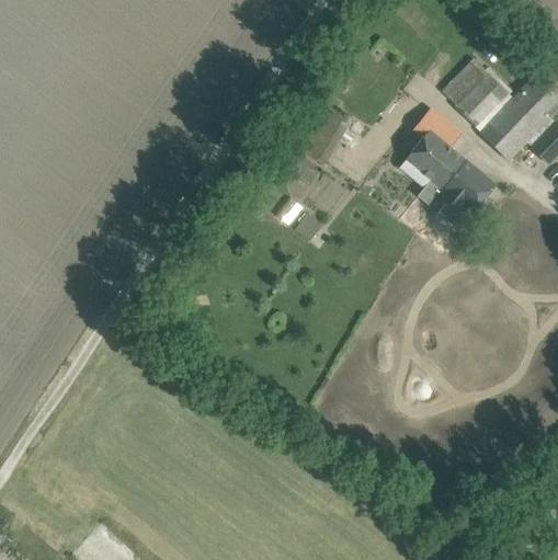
[(557,52),(512,98),(478,134),(504,160),(523,141),(547,116),(557,104),(557,52)]
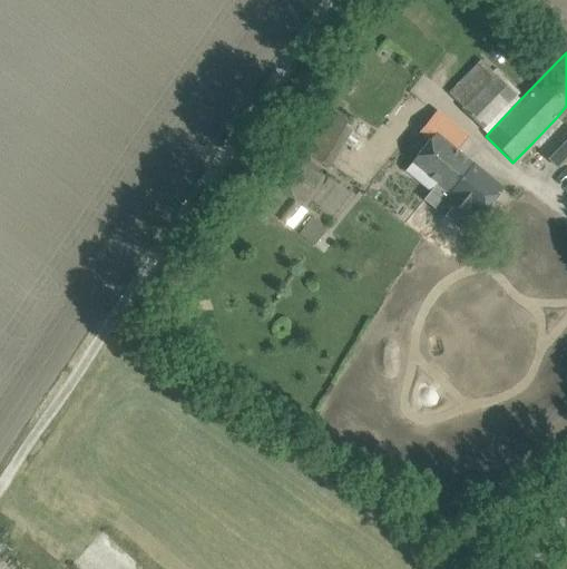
[(495,74),(478,59),(446,92),(461,108),(495,74)]
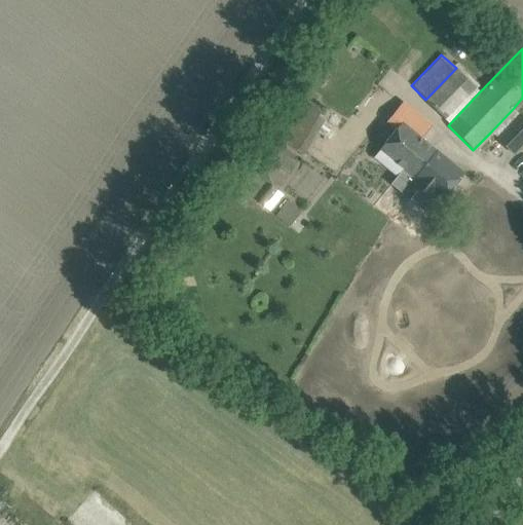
[(425,100),(423,102),(444,121),(476,88),(456,68),(425,100)]
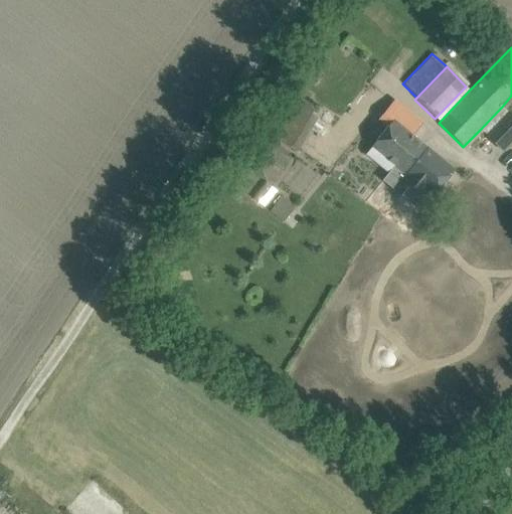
[(274,138),(295,151),(308,129),(324,138),(330,128),(308,115),(313,106),(299,98),(274,138)]
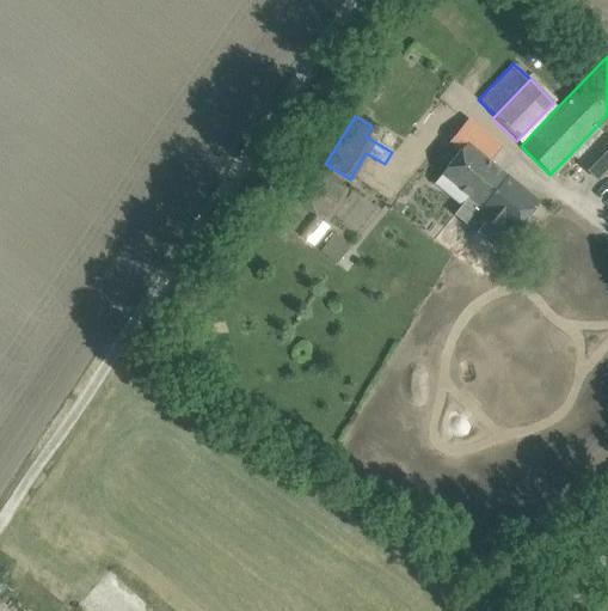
[(486,159),(497,146),(466,121),(450,140),(460,148),(440,173),(466,194),(476,202),(499,171),(486,159)]
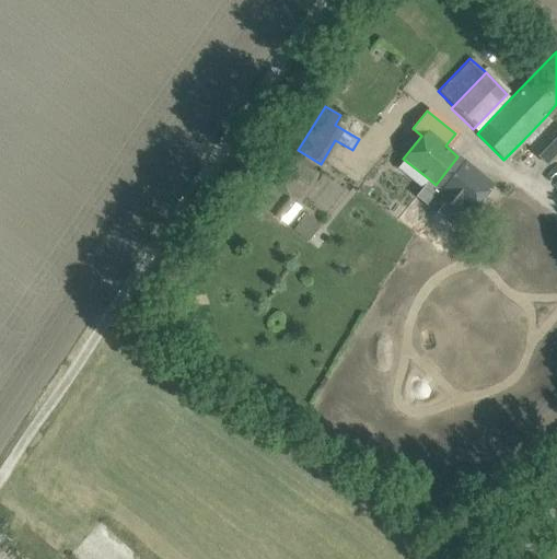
[(544,162),(556,148),(556,126),(553,121),(528,148),(544,162)]
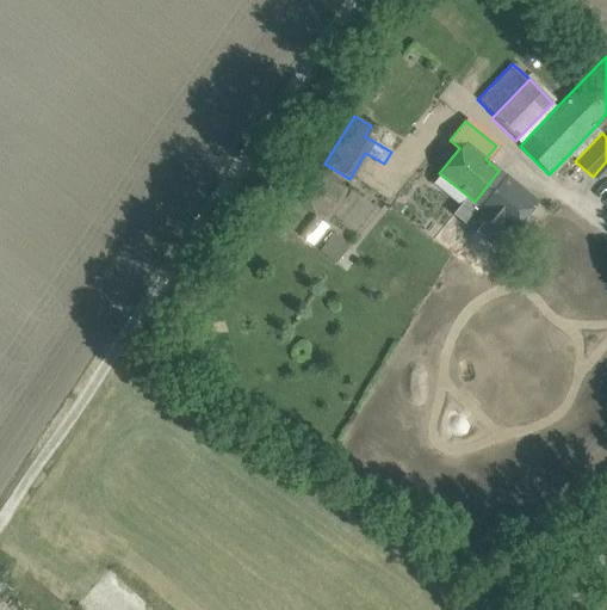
[(465,193),(452,210),(470,226),(490,242),(503,226),(509,232),(536,201),(499,171),(475,202),(465,193)]
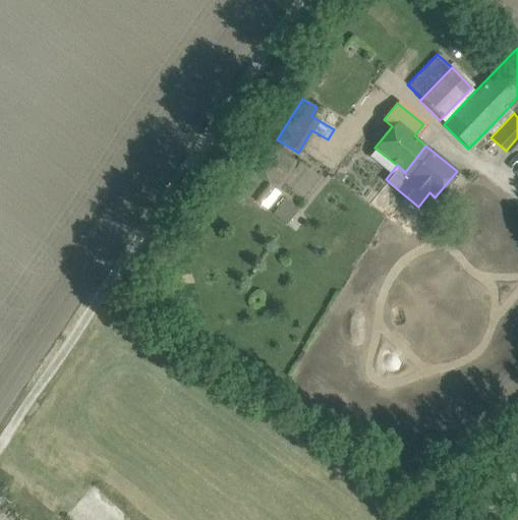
[(370,203),(402,228),(415,212),(384,186),(370,203)]
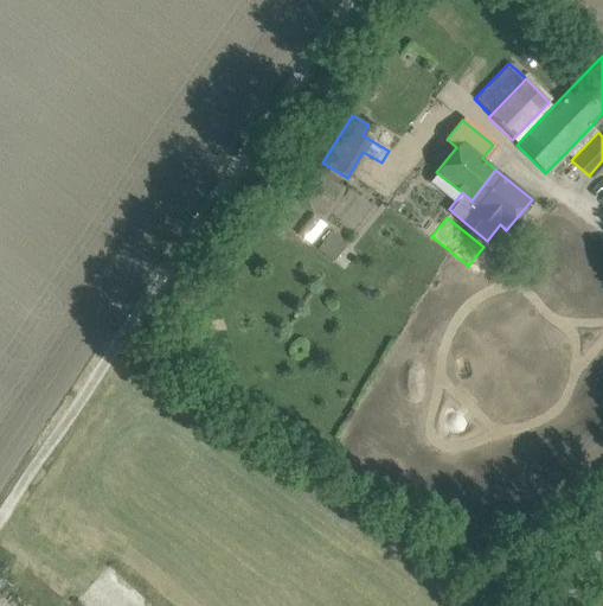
[(316,248),(331,260),(344,243),(329,231),(316,248)]
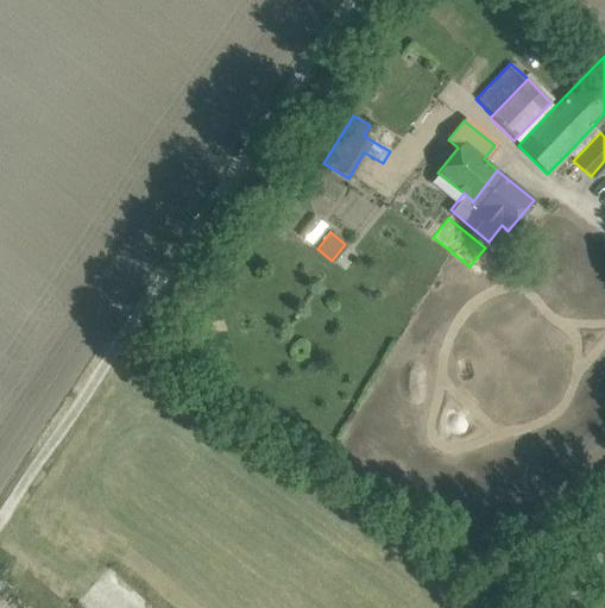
All buildings are outlined.
